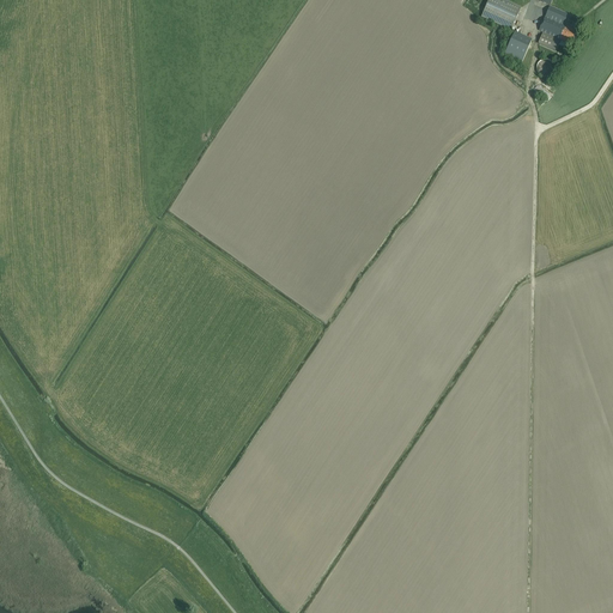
[(504,0),(489,0),(481,17),(510,31),(521,7),(504,0)]
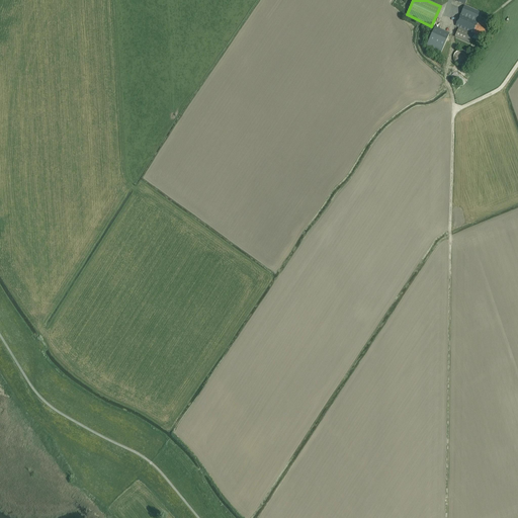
[(483,13),(464,5),(455,25),(458,27),(454,36),(469,42),(473,33),(483,37),(488,26),(479,22),(483,13)]
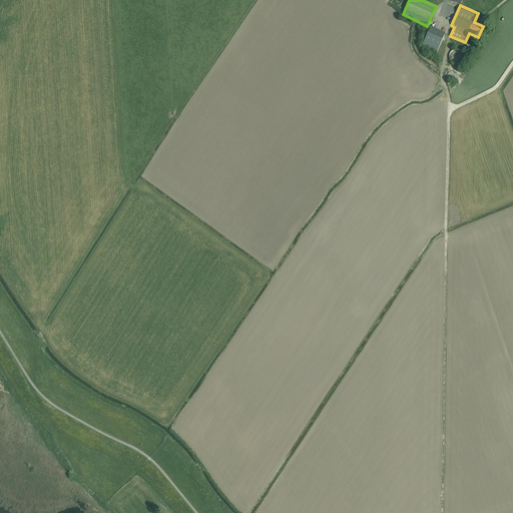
[(437,52),(445,34),(431,27),(423,45),(437,52)]
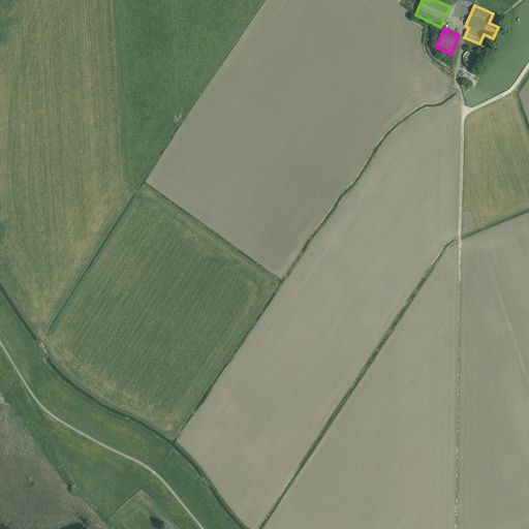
[(476,64),(478,63),(478,61),(478,59),(478,57),(478,56),(477,54),(475,52),(473,51),(471,51),(469,52),(467,52),(465,53),(464,54),(464,56),(463,58),(463,60),(464,62),(465,64),(467,66),(469,67),(471,67),(473,67),(475,66),(476,64)]
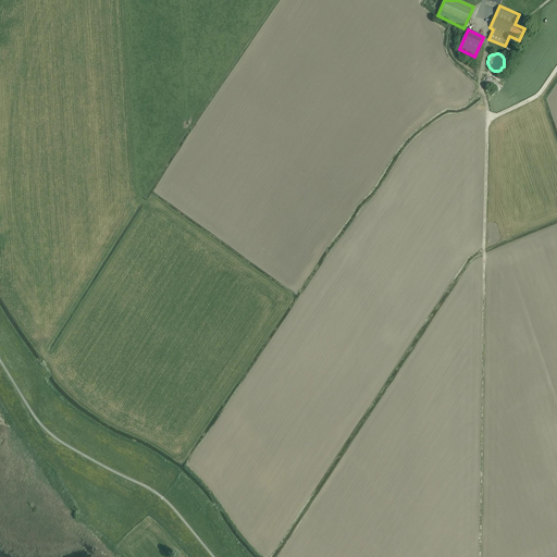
[(490,70),(481,81),(485,84),(486,84),(495,90),(504,81),(490,70)]
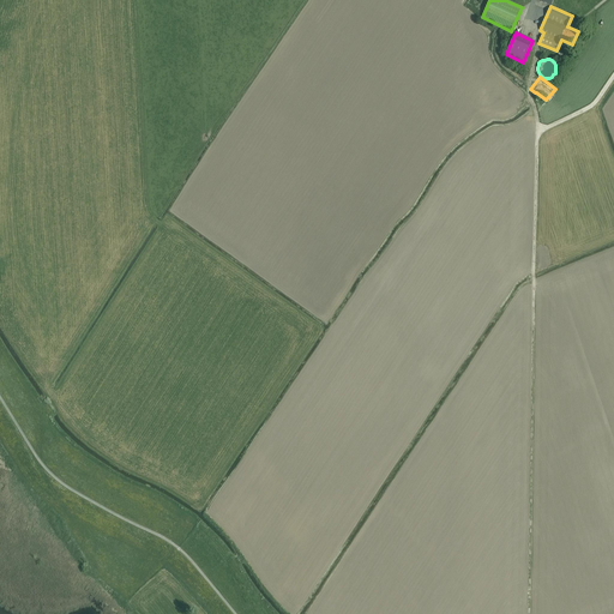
All buildings are outlined.
